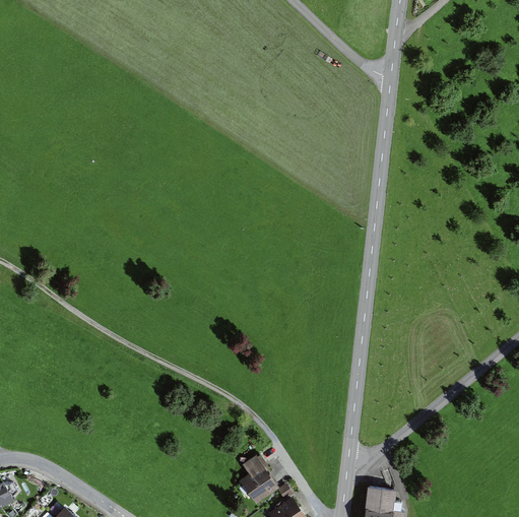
[(280,488),(256,456),(243,466),(250,475),(241,481),(258,504),(280,488)]
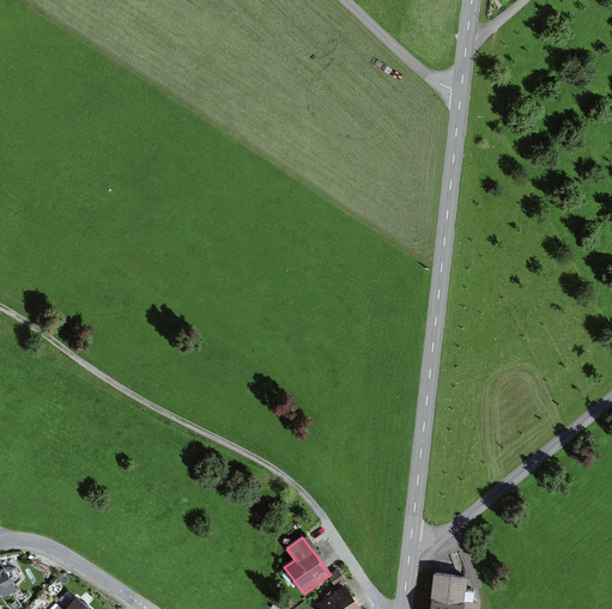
[(0,597),(17,589),(7,570),(0,573),(0,597)]
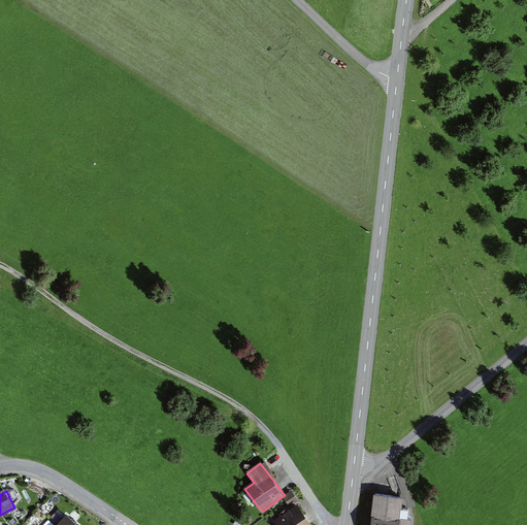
[(398,524),(402,497),(373,494),(369,524),(398,524)]
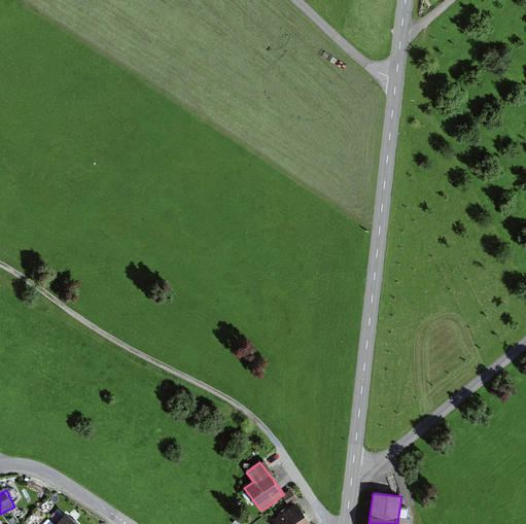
[(309,523),(296,505),(274,522),(275,523),(309,523)]
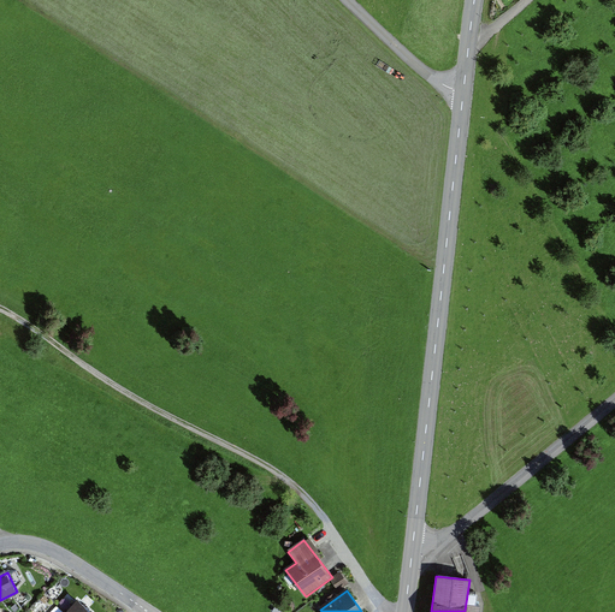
[(88,611),(77,601),(66,611),(88,611)]
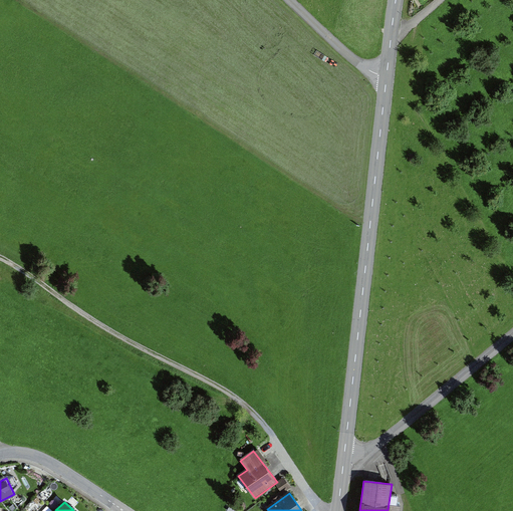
All buildings are outlined.
